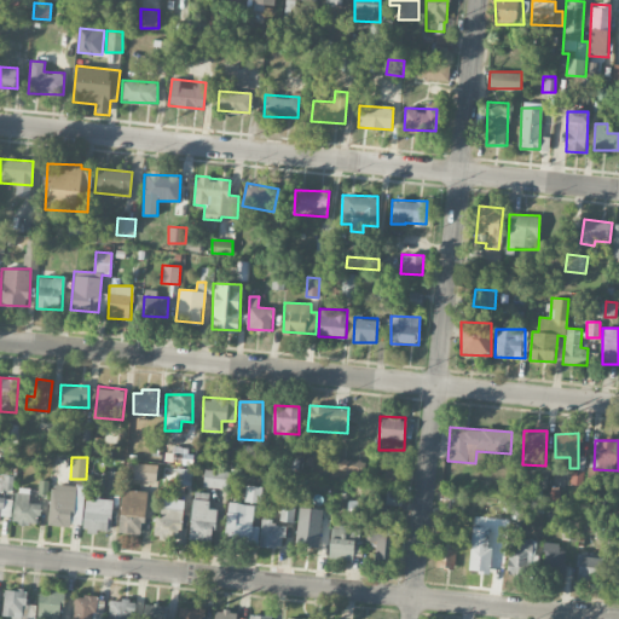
[(360,473),(362,463),(337,458),(336,468),(360,473)]
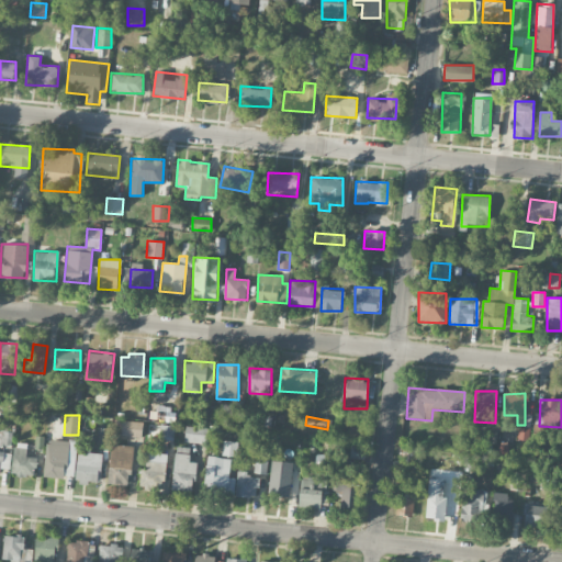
[(141,440),(144,423),(123,419),(121,437),(141,440)]
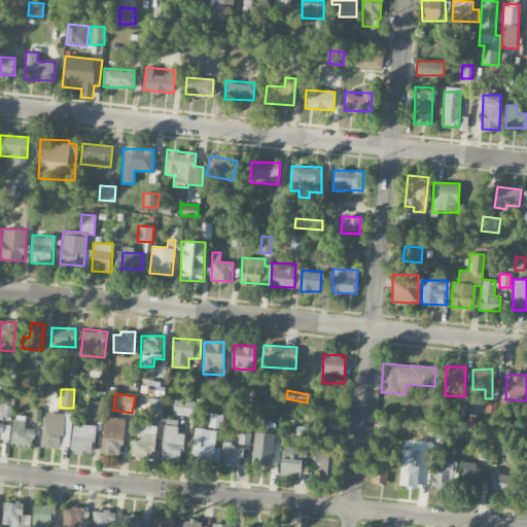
[(164,398),(147,398),(147,412),(164,412),(164,398)]
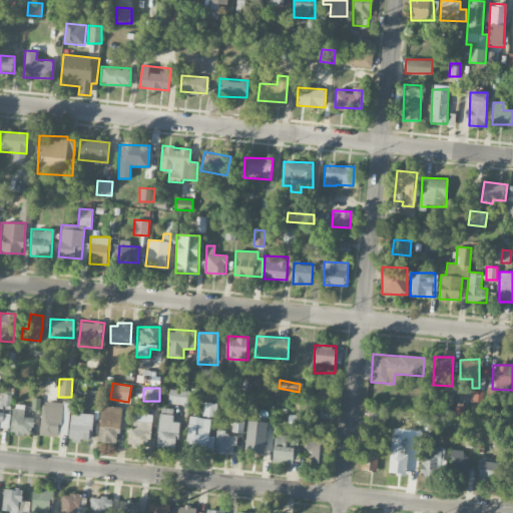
[(188,391),(169,388),(167,402),(186,405),(188,391)]
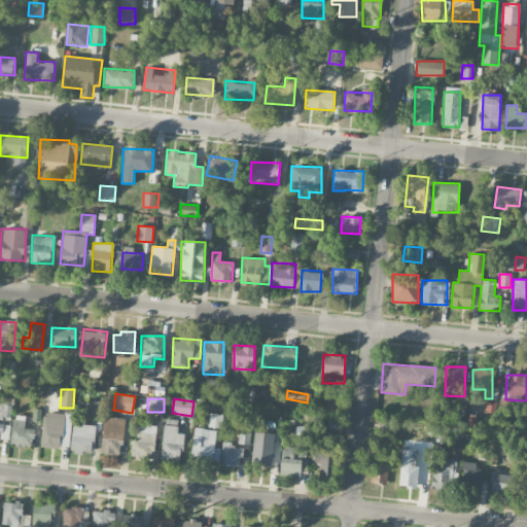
[(496,401),(488,400),(488,412),(496,412),(496,401)]
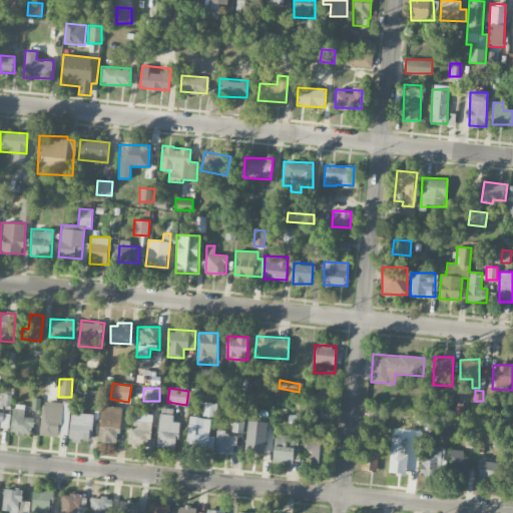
[(69,403),(41,402),(40,435),(69,435),(69,403)]
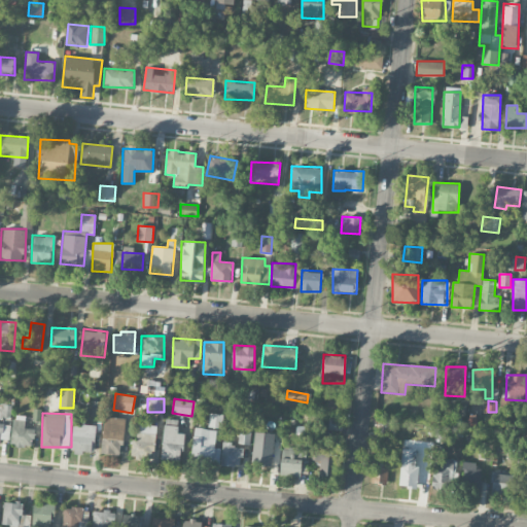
[(223,414),(209,413),(208,426),(222,427),(223,414)]
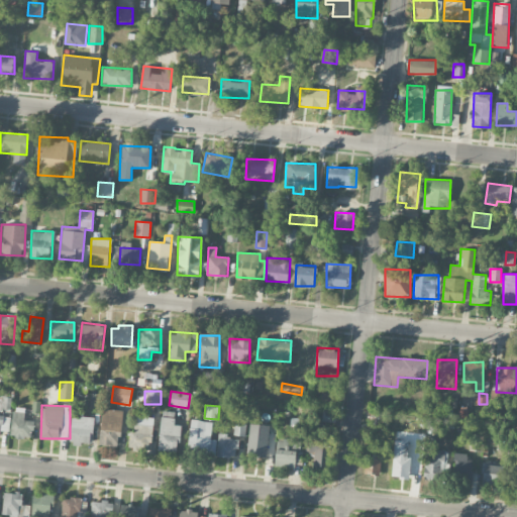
[(92,445),(95,417),(84,416),(84,408),(74,407),(71,443),(92,445)]
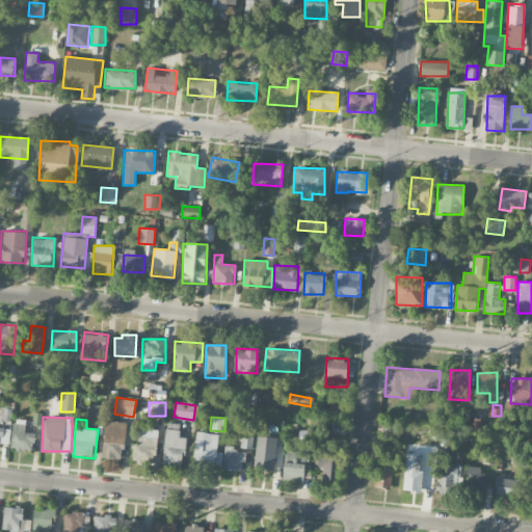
[(345,434),(347,422),(333,419),(330,432),(345,434)]
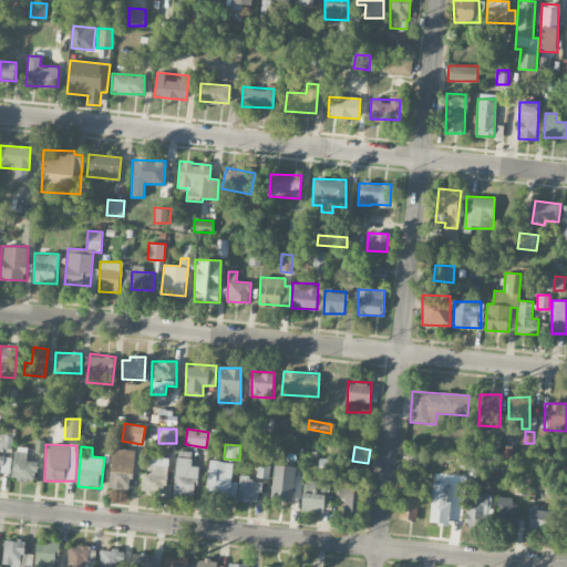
[(28,447),(22,447),(22,451),(13,451),(12,478),(37,480),(37,462),(28,461),(28,447)]
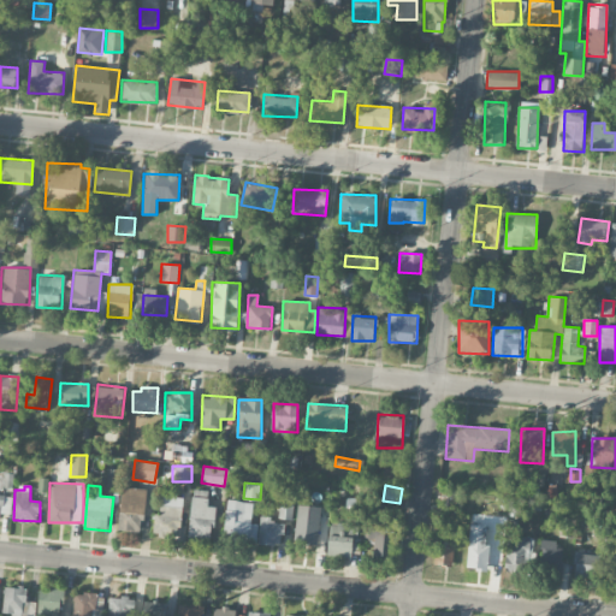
[(144,489),(120,487),(119,531),(143,531),(144,489)]
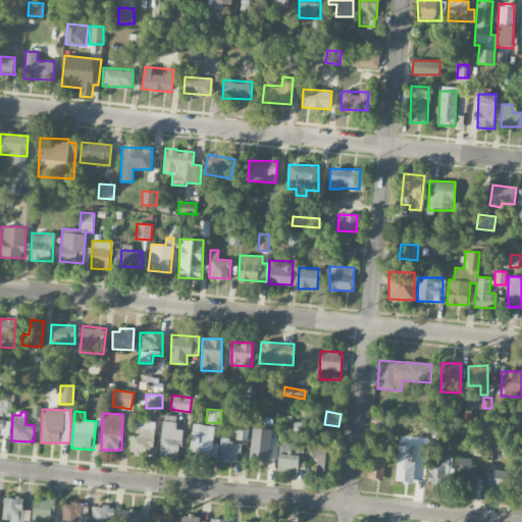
[(176,415),(162,415),(160,455),(180,455),(181,429),(176,429),(176,415)]
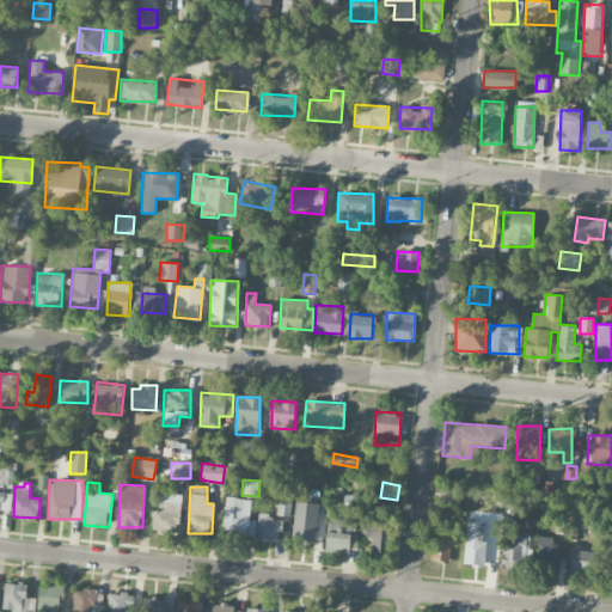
[(0,514),(1,515),(1,509),(11,510),(13,494),(0,491),(0,514)]
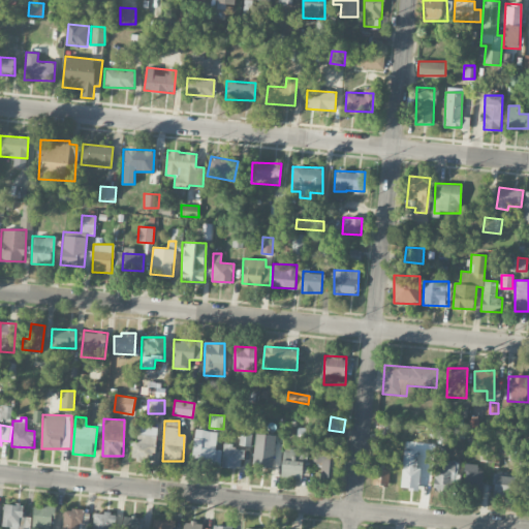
[(217,431),(194,430),(193,462),(221,463),(222,449),(216,449),(217,431)]
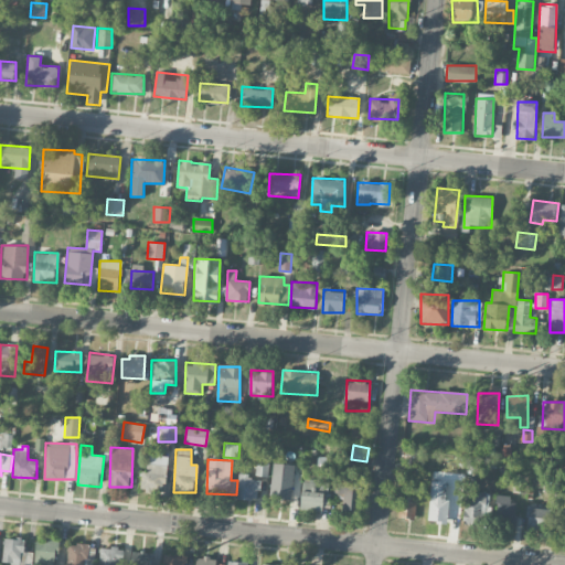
[(295,465),(274,462),(269,496),(290,499),(295,465)]
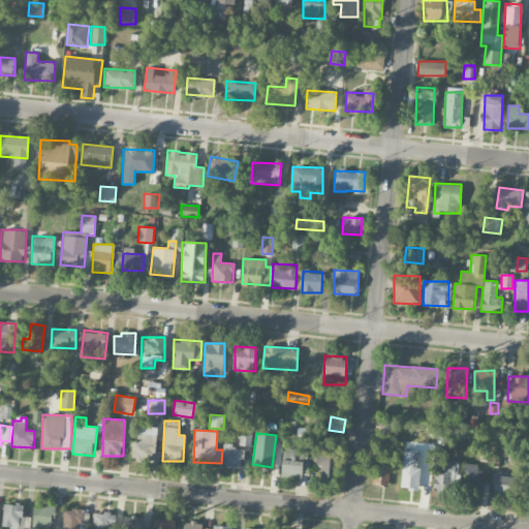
[(137,441),(132,441),(131,458),(155,459),(156,435),(137,434),(137,441)]
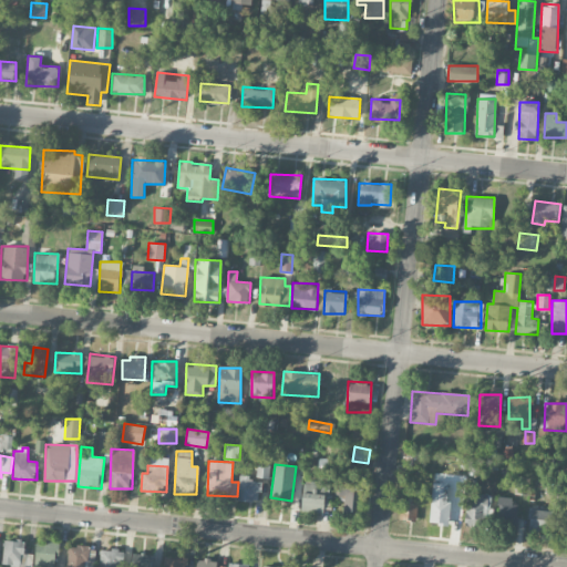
[(250,475),(239,475),(238,501),(260,502),(261,482),(250,481),(250,475)]
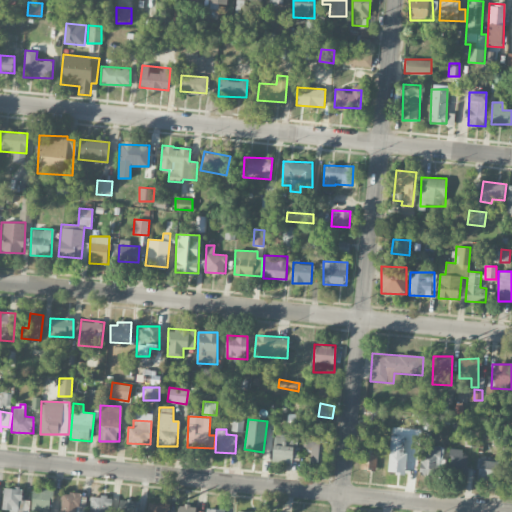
[(415,455),(415,440),(408,440),(407,430),(390,430),(390,473),(406,473),(406,455),(415,455)]
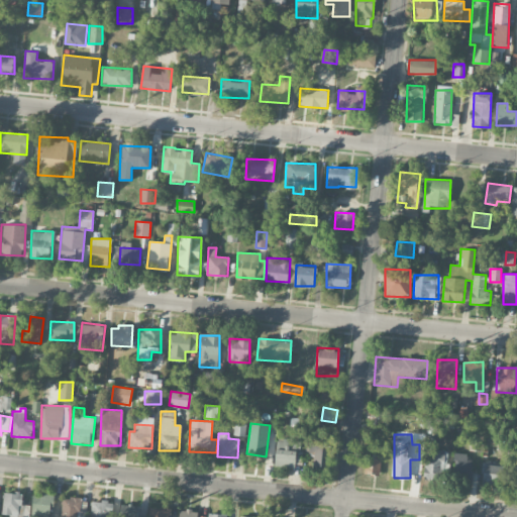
[(470,449),(482,449),(483,434),(470,434),(470,449)]
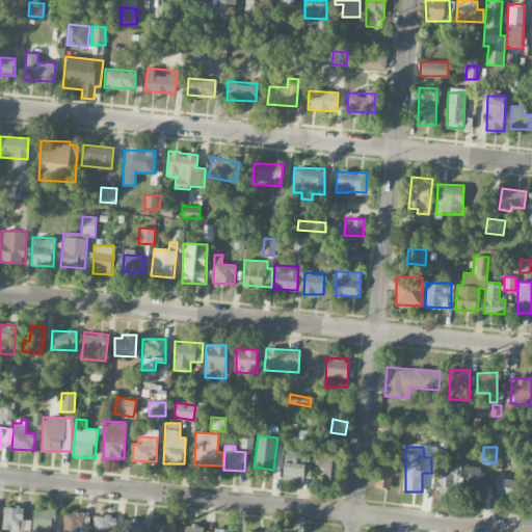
[(309,464),(309,451),(284,450),(283,479),(304,480),(304,464),(309,464)]
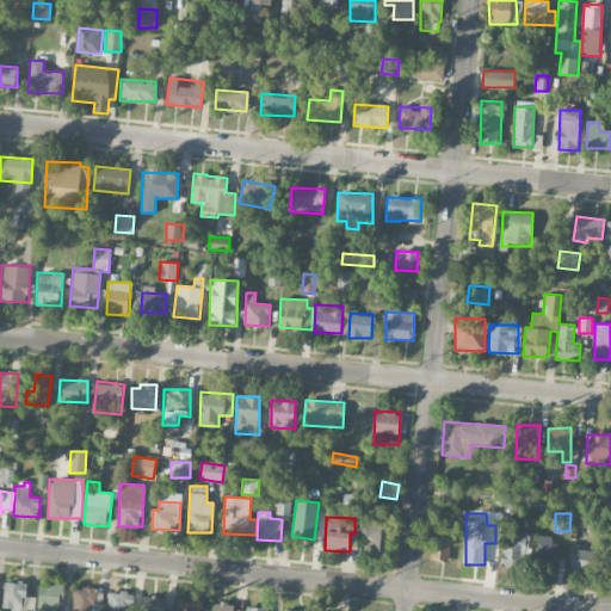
[(390,525),(365,526),(365,535),(369,535),(370,554),(392,553),(390,525)]
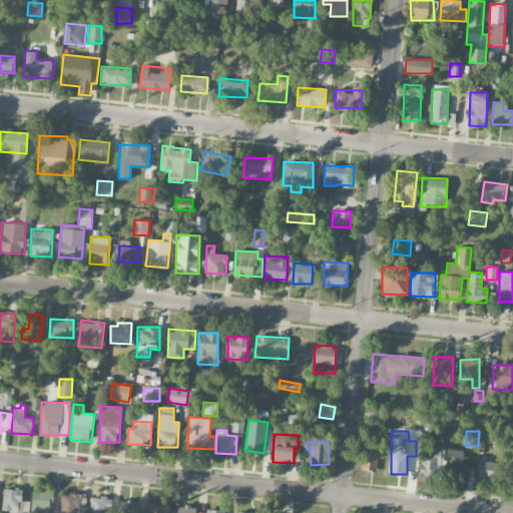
[(444,447),(423,446),(421,474),(443,475),(444,447)]
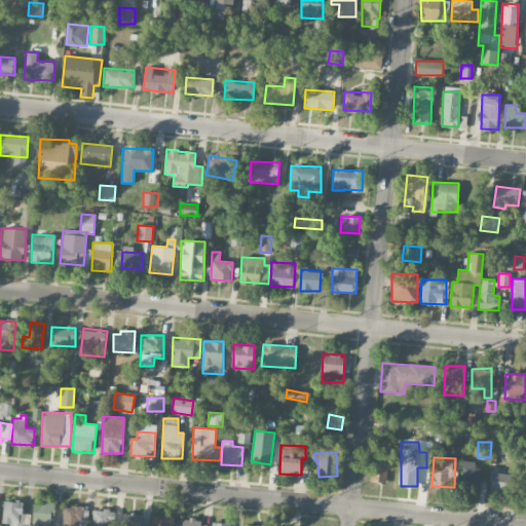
[(389,463),(373,461),(370,482),(386,484),(389,463)]
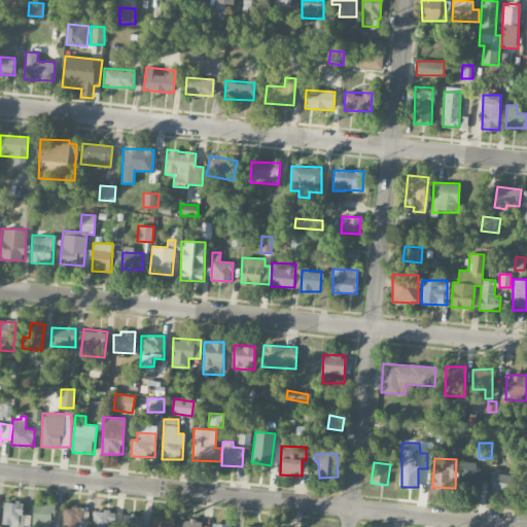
[(491,491),(518,492),(519,475),(492,473),(491,491)]
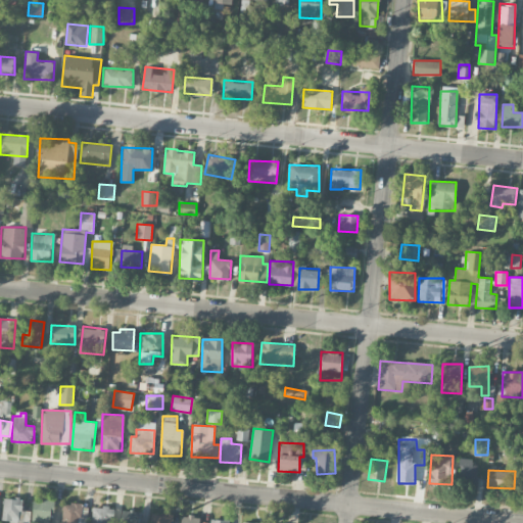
[(92,507),(92,522),(111,522),(112,507),(92,507)]
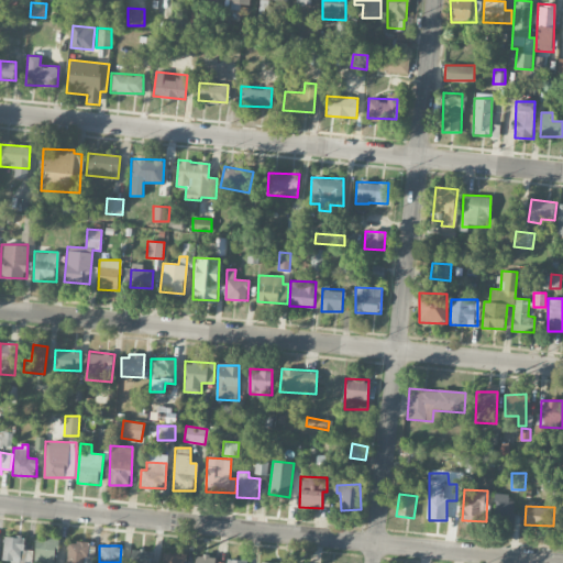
[(134,562),(133,562),(150,562),(152,550),(130,549),(130,562),(134,562)]
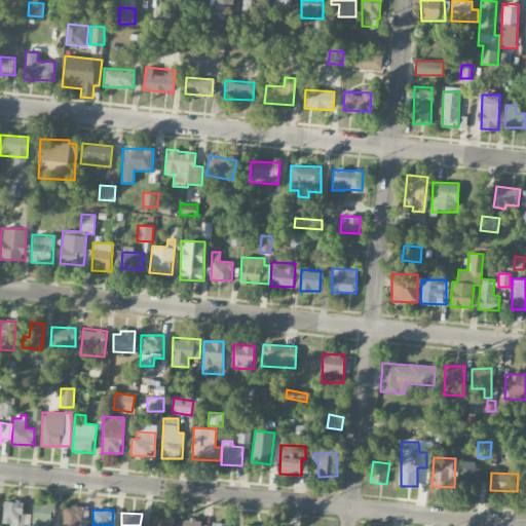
[(172,525),(173,517),(153,516),(151,525),(172,525)]
